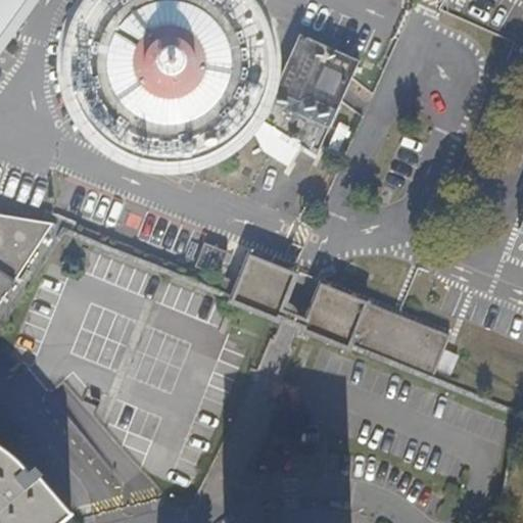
[(0,0),(0,49),(35,0),(0,0)]
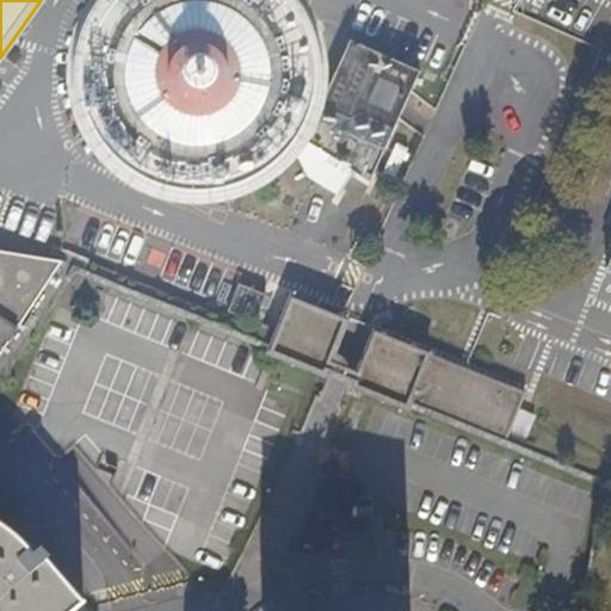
[(350,39),(314,116),(284,102),(288,88),(289,75),(288,65),(282,41),(275,25),(265,12),(252,0),(128,0),(117,11),(103,32),(97,47),(94,63),(93,80),(96,96),(102,115),(106,124),(112,134),(127,148),(139,158),(154,166),(178,172),(204,172),(226,166),(246,155),(258,146),(265,139),(300,159),(309,178),(337,192),(347,172),(368,183),(421,72),(350,39)]
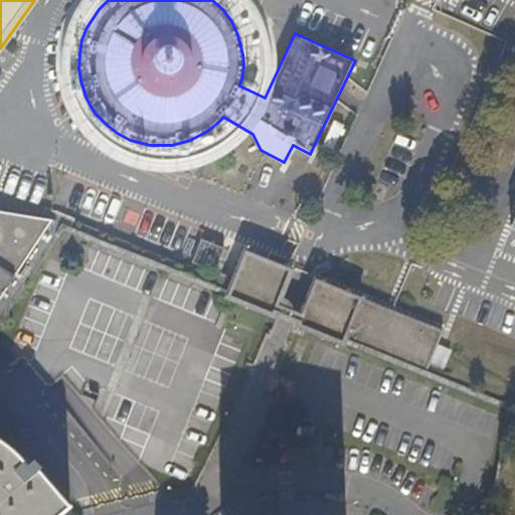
[(0,302),(53,217),(0,212),(0,302)]
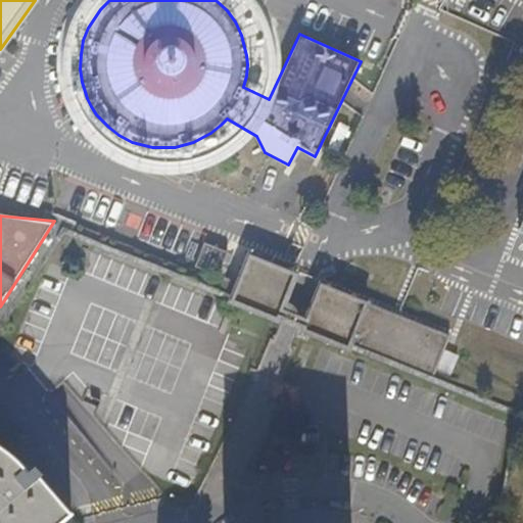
[(218,275),(221,275),(230,252),(201,241),(192,265),(218,275)]
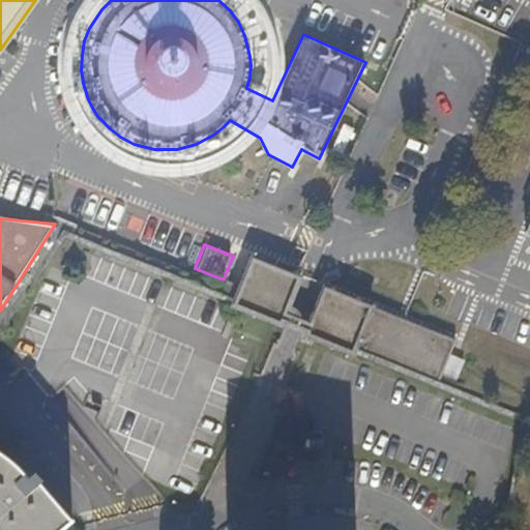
[(216,299),(278,324),(284,323),(285,319),(283,318),(299,275),(253,256),(240,286),(224,278),(216,299)]
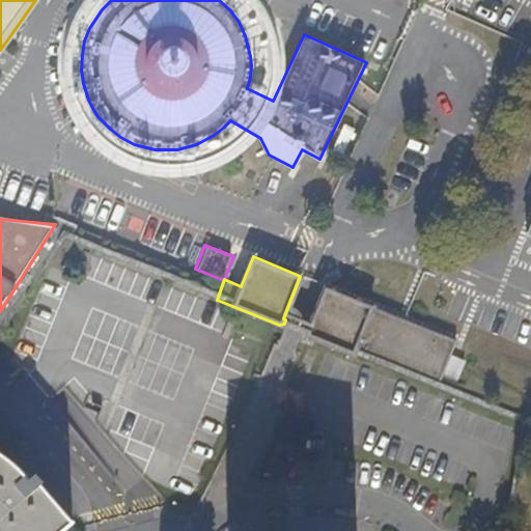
[(318,341),(369,362),(378,341),(360,334),(371,305),(325,285),(307,329),(303,327),(302,330),(306,332),(304,335),(314,339),(318,341)]
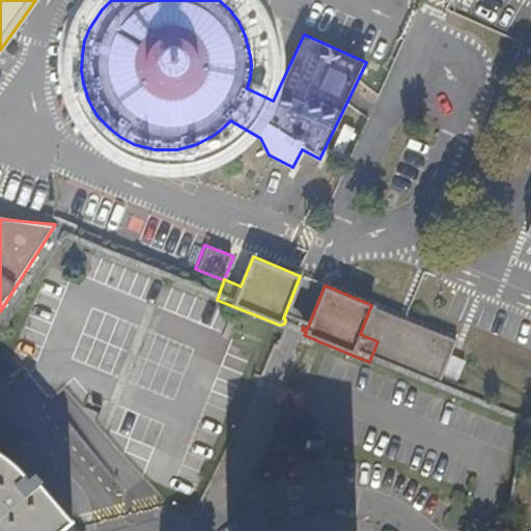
[(0,530),(57,530),(68,522),(35,483),(36,481),(30,474),(24,479),(4,463),(0,458),(0,530)]
